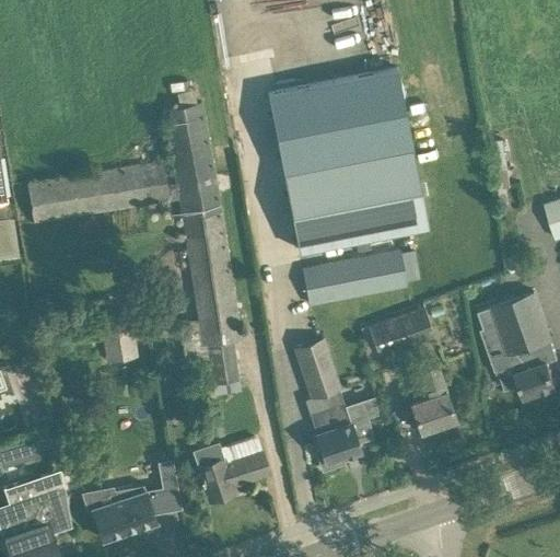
[(397,67),(267,92),(283,173),(412,148),(397,67)]
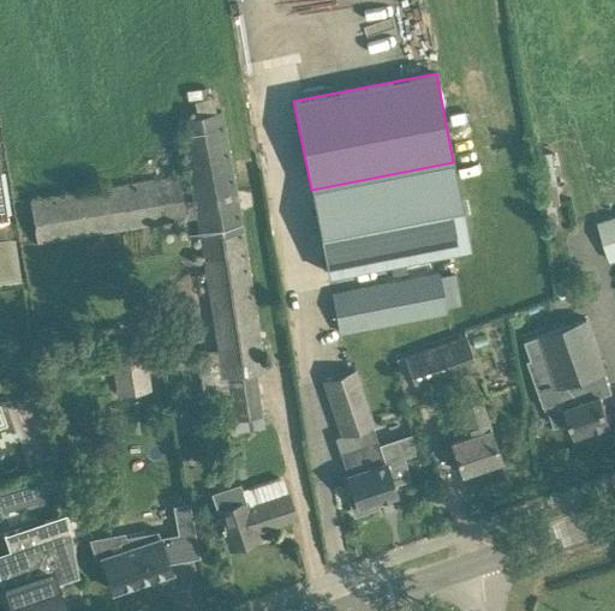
[(148,183),(30,201),(37,244),(179,221),(196,219),(199,237),(218,349),(219,359),(199,363),(204,397),(227,394),(225,378),(255,373),(264,371),(242,229),(221,113),(215,114),(196,118),(179,121),(195,207),(184,208),(179,178),(172,178),(148,183)]
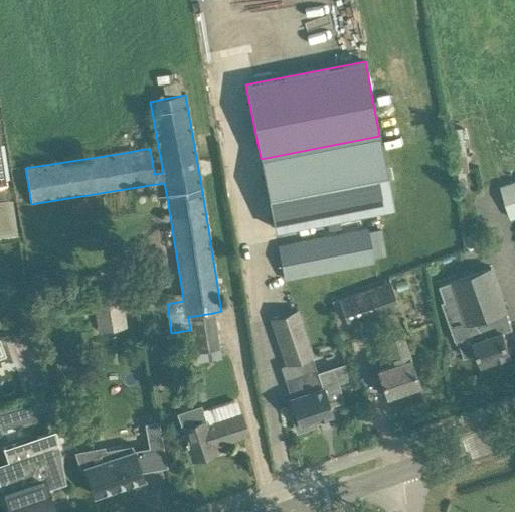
[(393,206),(379,136),(261,159),(275,230),(393,206)]
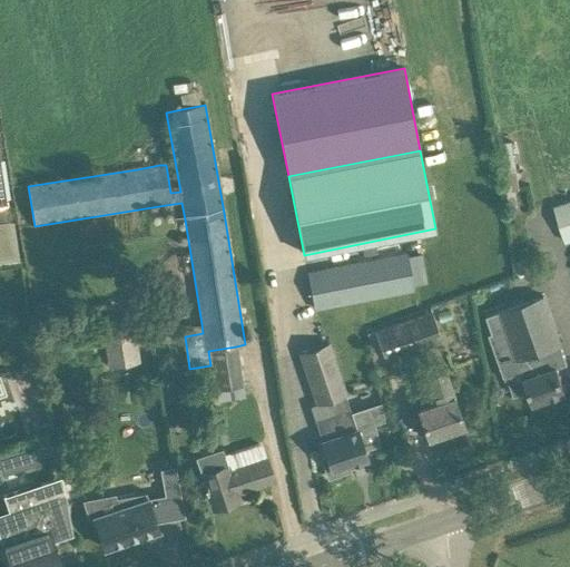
[(567,245),(569,243),(569,201),(553,206),(567,245)]
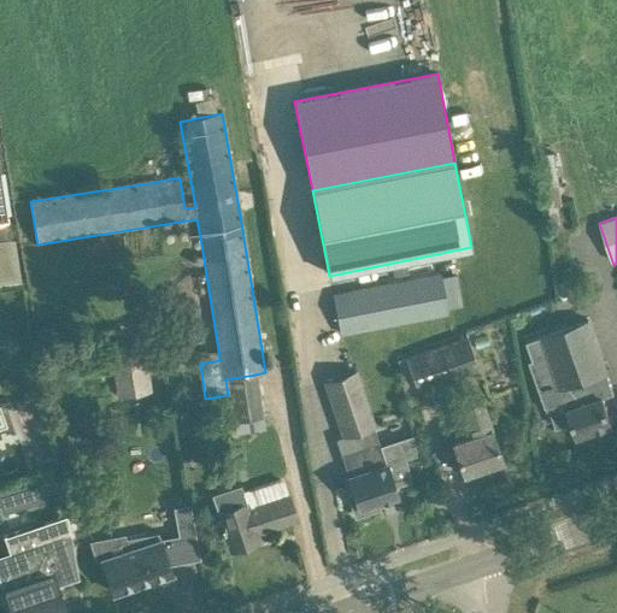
[(0,283),(22,281),(16,240),(0,241),(0,283)]
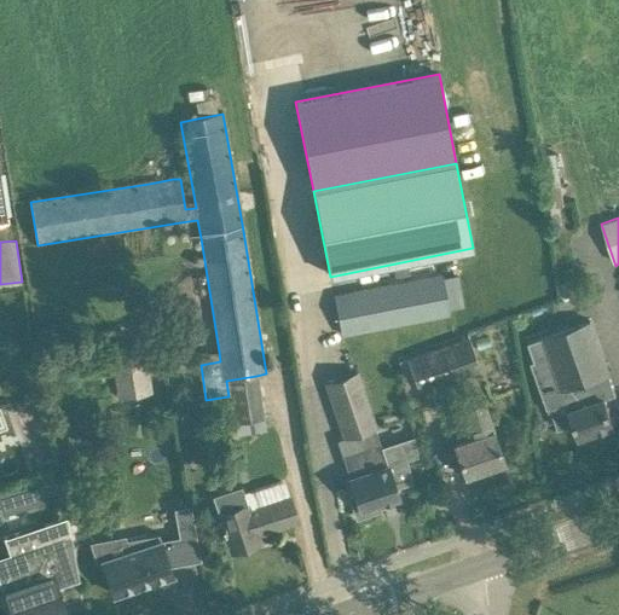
[(114,274),(111,264),(93,267),(96,279),(114,274)]
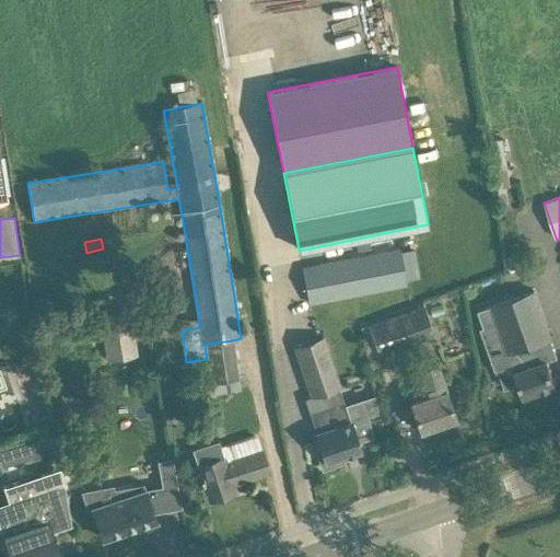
[(399,248),(302,268),(310,305),(407,286),(406,281),(400,254),(399,248)]
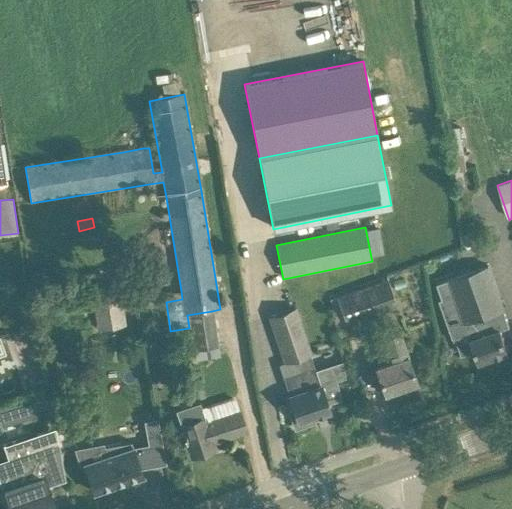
[(508,353),(506,348),(501,332),(510,329),(488,267),(437,285),(442,300),(439,301),(448,326),(447,327),(448,330),(450,330),(453,339),(469,334),(479,363),(508,353)]
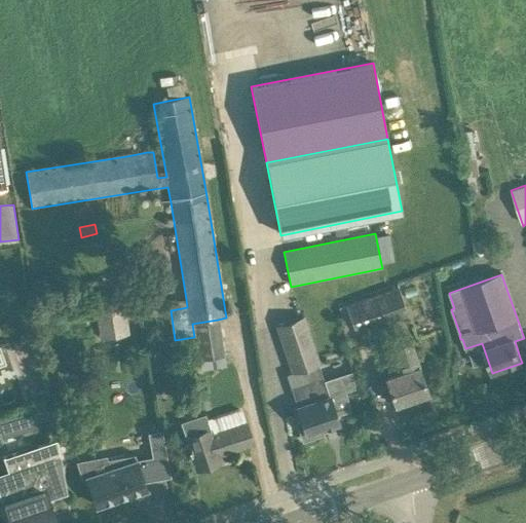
[(27,281),(15,283),(20,302),(30,300),(27,281)]
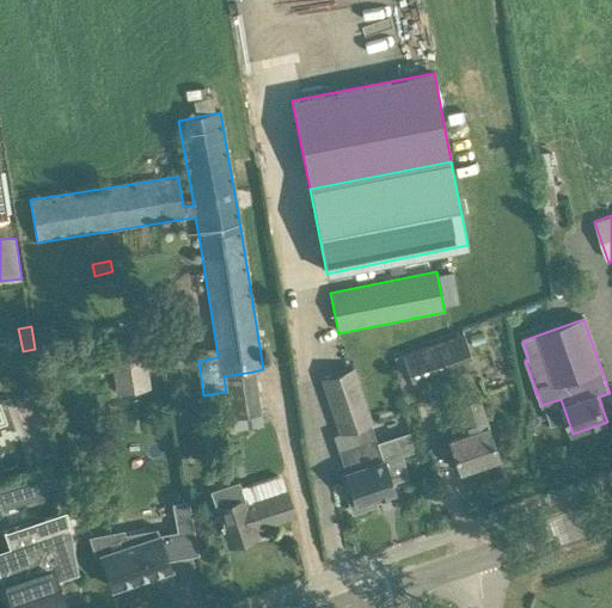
[(403,356),(393,360),(401,392),(473,367),(463,336),(403,356)]
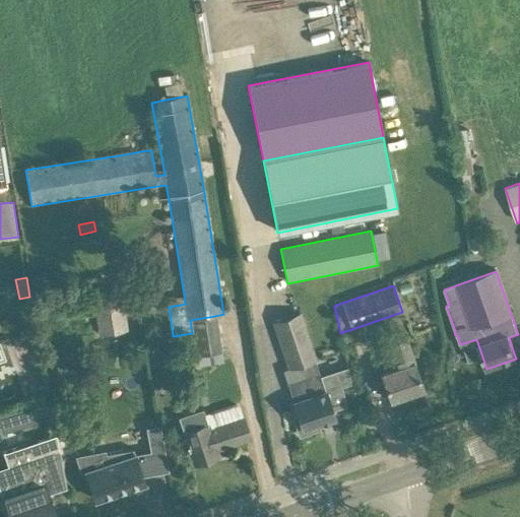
[(100,336),(127,331),(121,289),(92,295),(100,336)]
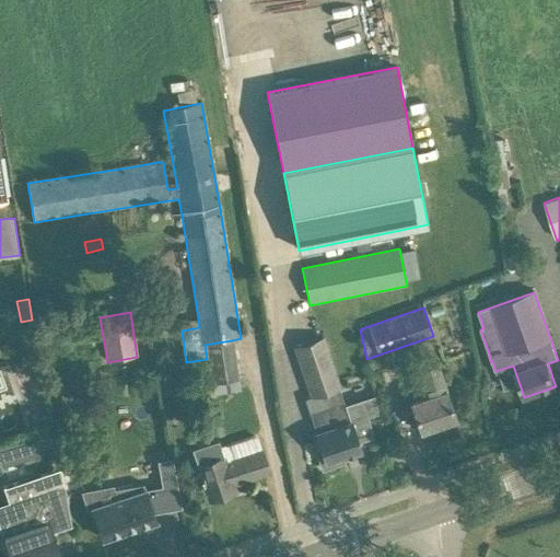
[(312,398),(340,387),(324,338),(295,348),(312,398)]
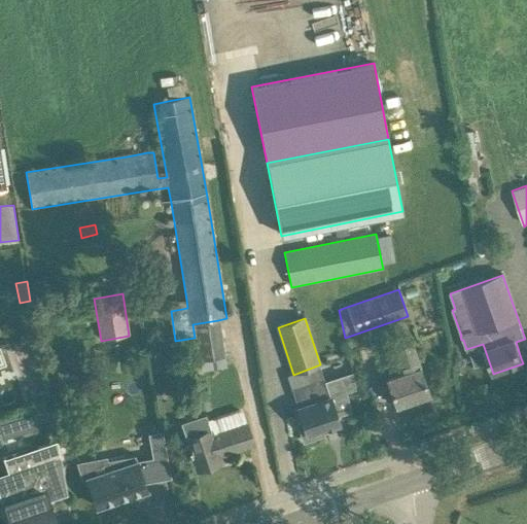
[(10,345),(16,361),(39,357),(36,341),(10,345)]
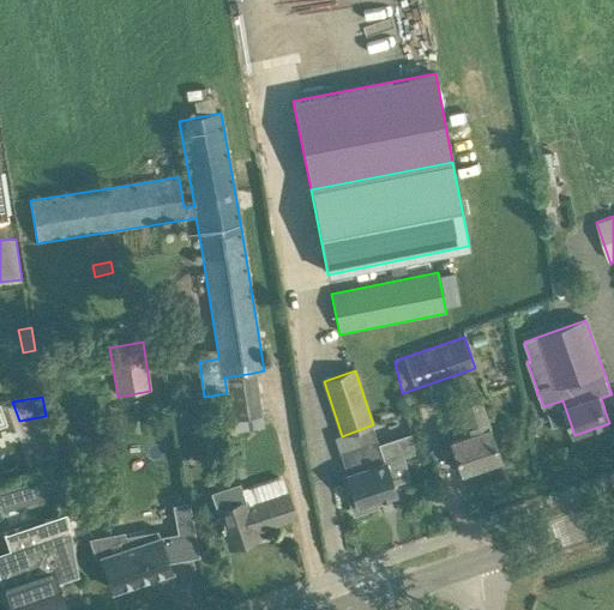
[(487,427),(479,400),(462,406),(470,432),(450,440),(453,450),(462,472),(500,460),(488,426),(487,427)]
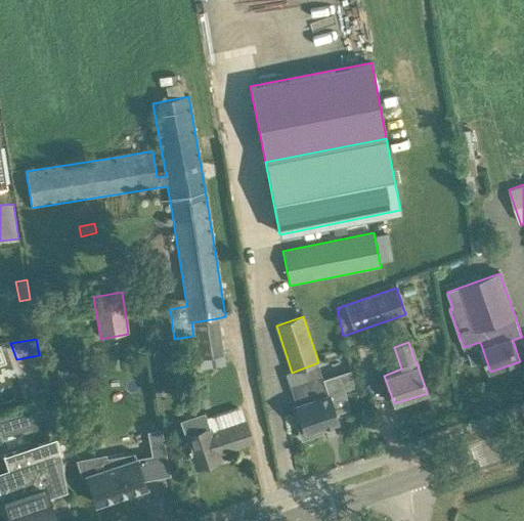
[(290,388),(300,420),(296,421),(302,439),(321,433),(320,428),(338,422),(335,414),(347,408),(344,390),(328,395),(321,377),(290,388)]
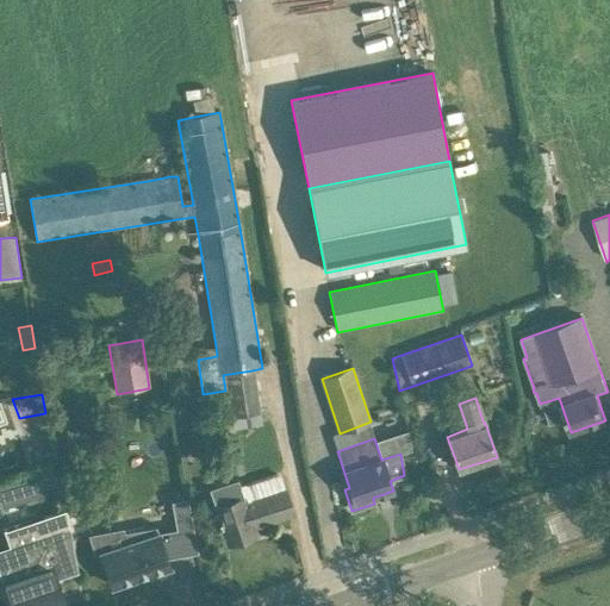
[(238,480),(210,489),(216,507),(221,523),(228,545),(247,538),(244,531),(255,528),(293,516),(286,493),(286,492),(285,492),(280,476),(241,489),(238,480)]
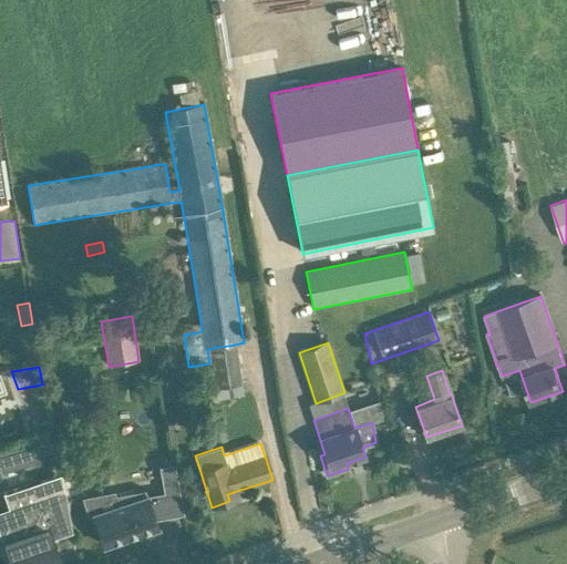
[(44,499),(9,510),(0,512),(0,534),(2,543),(6,553),(9,563),(39,563),(39,562),(44,561),(45,563),(57,563),(60,562),(53,541),(52,539),(71,532),(61,475),(39,482),(44,499)]
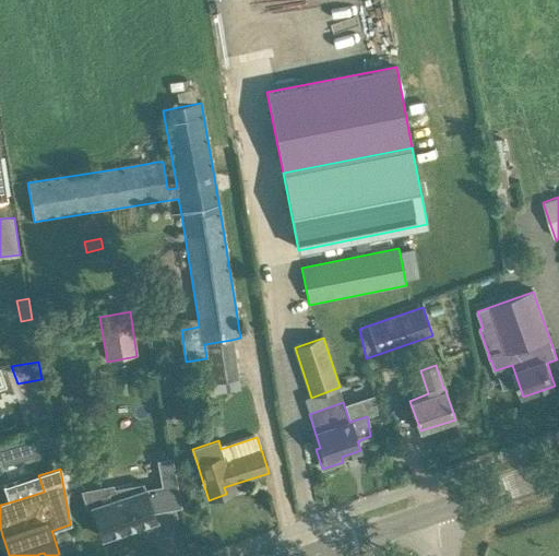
[(175,472),(161,474),(163,486),(177,483),(175,472)]
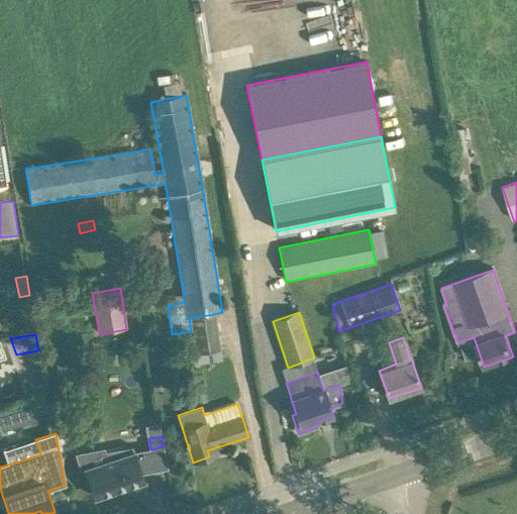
[(101,464),(86,469),(85,469),(88,479),(95,498),(143,481),(137,461),(134,452),(133,452),(131,448),(106,453),(107,461),(101,464)]
